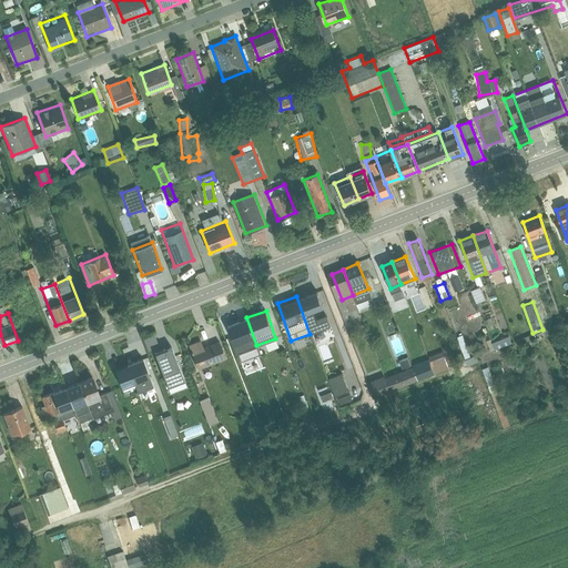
[(322,363),(331,359),(321,333),(313,335),(322,363)]
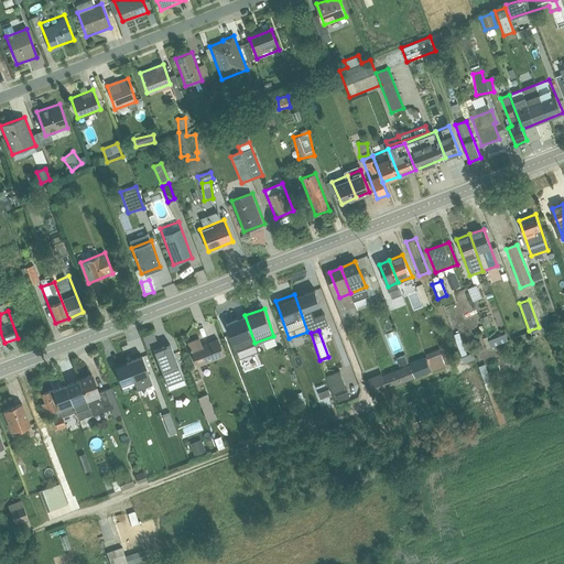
[(196,367),(224,357),(214,332),(186,342),(196,367)]
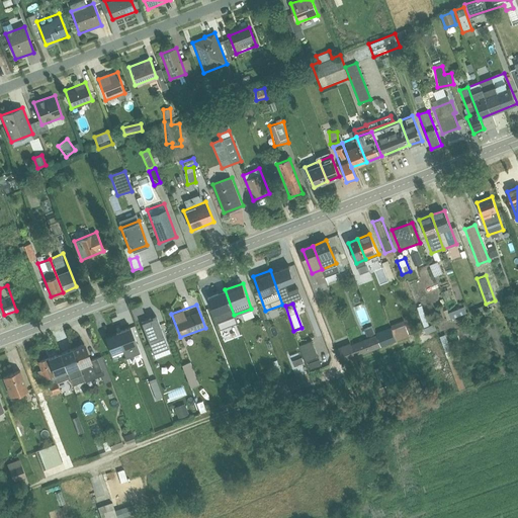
[(421,306),(416,308),(423,327),(428,325),(421,306)]
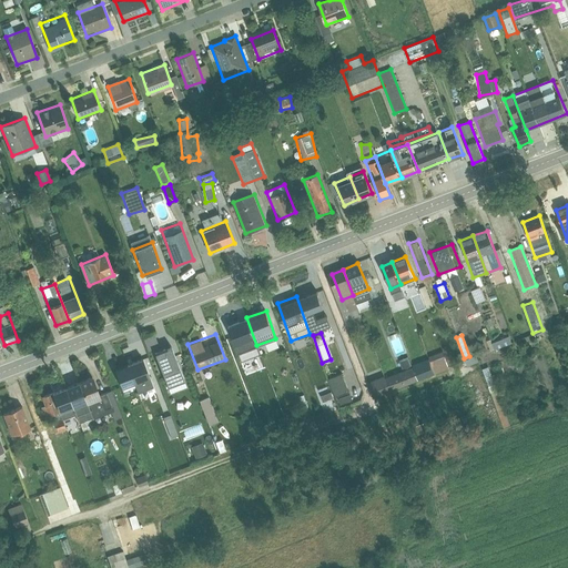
[(492,341),(494,348),(511,343),(508,335),(492,341)]
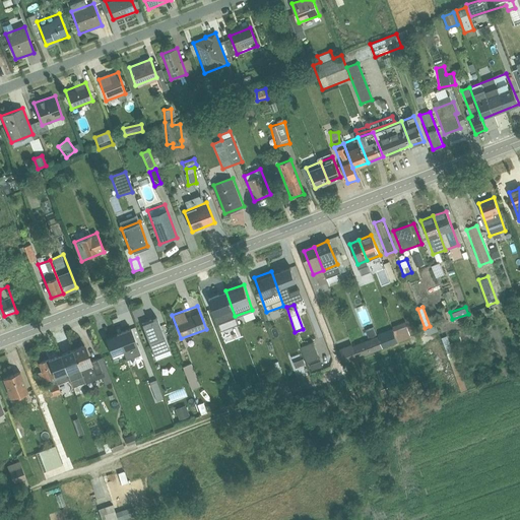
[(153,354),(170,348),(156,316),(140,323),(153,354)]
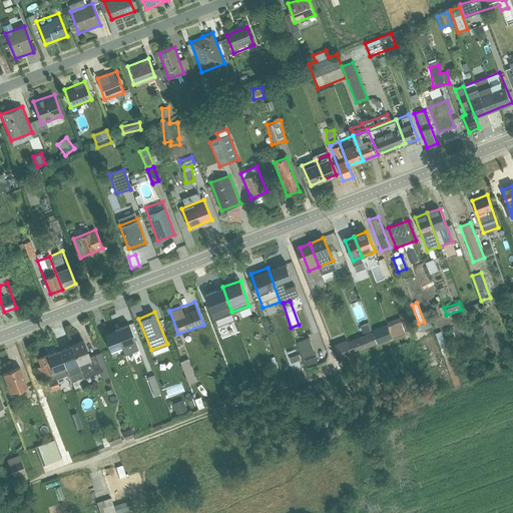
[(360,349),(405,335),(401,321),(370,330),(368,323),(359,326),(363,337),(357,339),(360,349)]
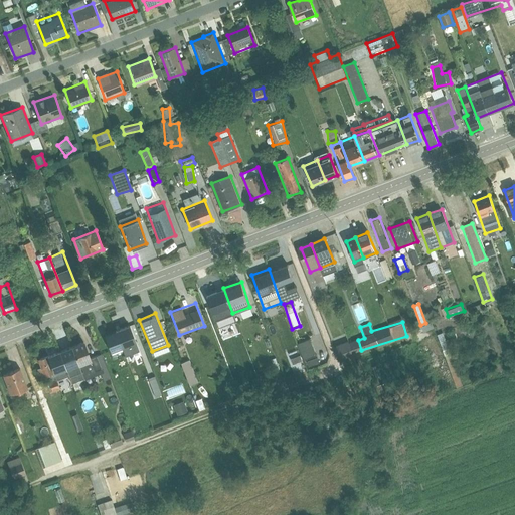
[(437,335),(443,348),(448,346),(441,332),(437,335)]
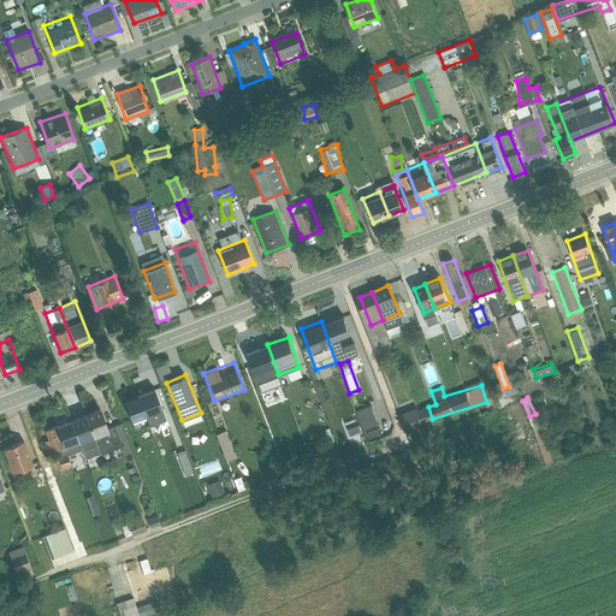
[(150,432),(166,428),(159,398),(128,406),(131,422),(147,419),(150,432)]
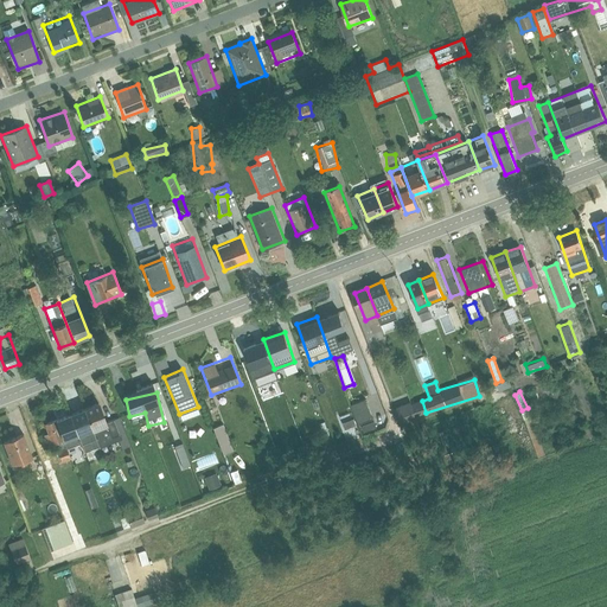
[(359,433),(374,429),(366,400),(352,403),(359,433)]
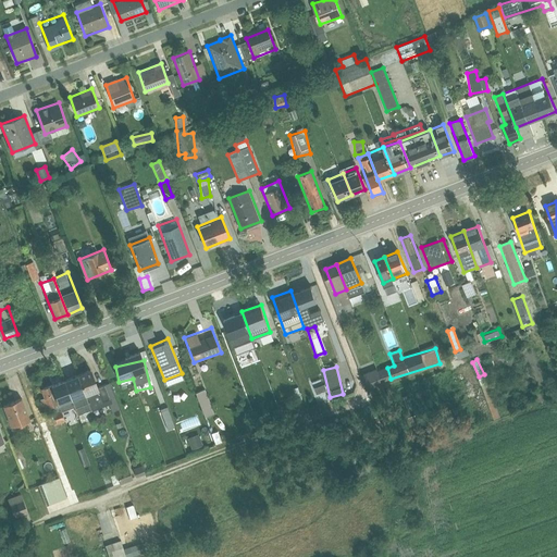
[(87,403),(101,398),(90,369),(77,374),(87,403)]
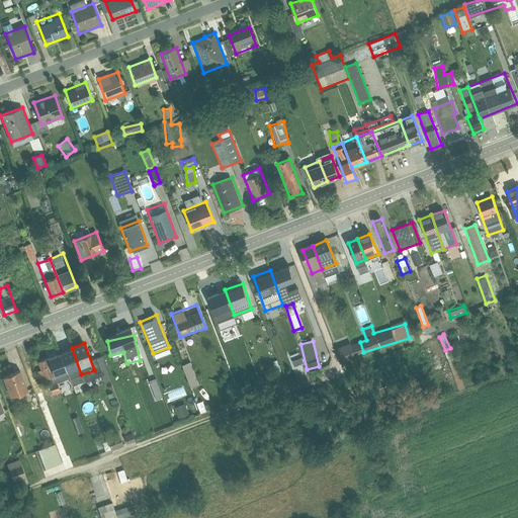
[(81,374),(72,348),(59,352),(69,379),(81,374)]
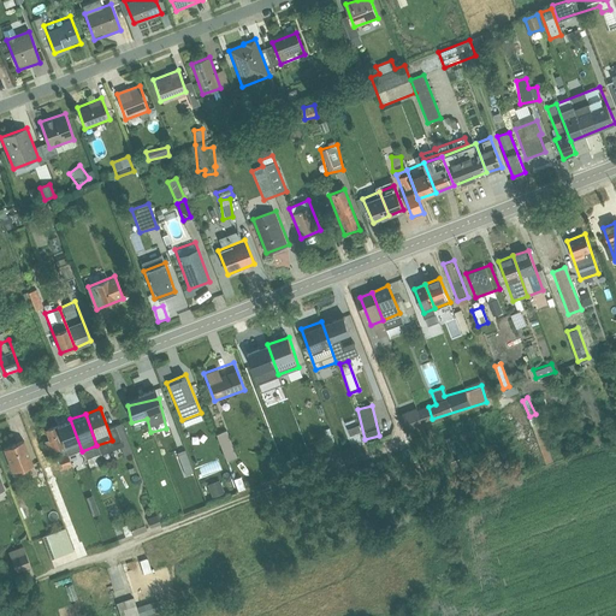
[(66,457),(82,451),(70,419),(54,425),(66,457)]
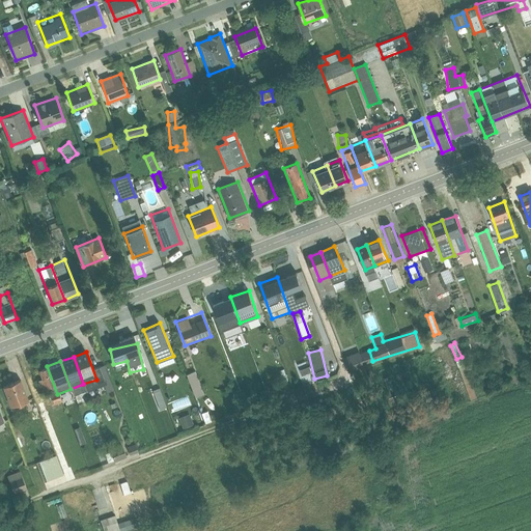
[(57,394),(47,366),(36,370),(40,380),(36,382),(43,399),(57,394)]
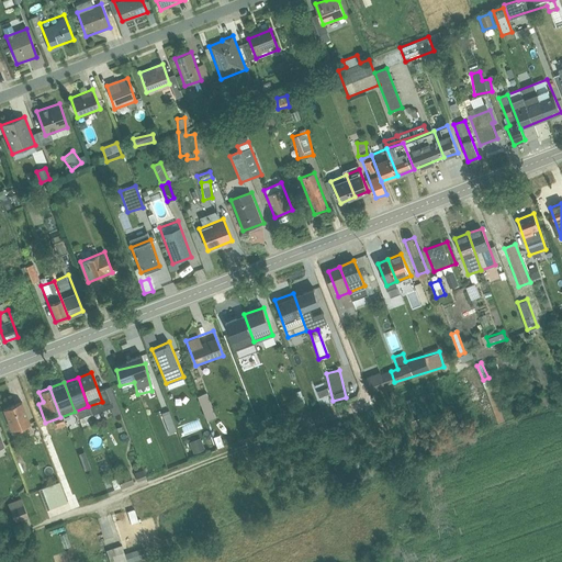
[(325,389),(317,392),(321,398),(328,395),(325,389)]
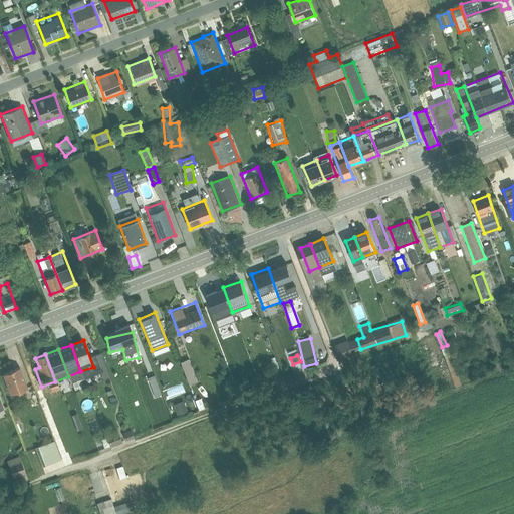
[(187,384),(195,382),(190,359),(181,361),(187,384)]
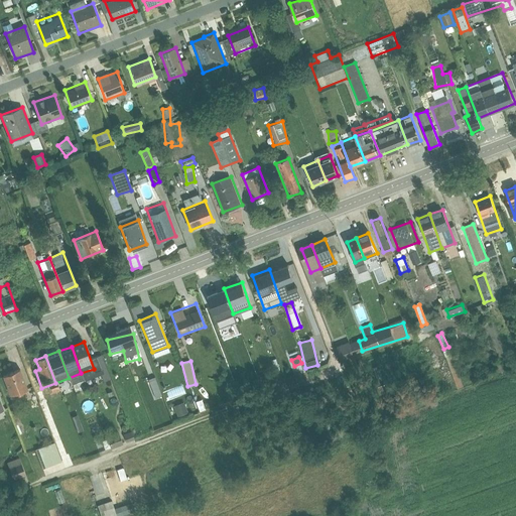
[(10,396),(27,389),(19,369),(3,375),(10,396)]
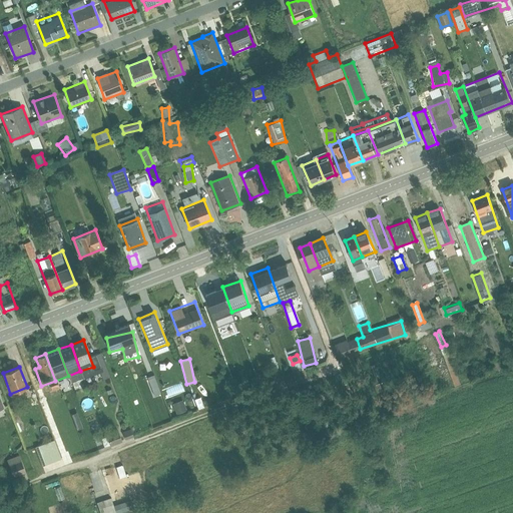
[(154,376),(146,378),(152,397),(159,395),(154,376)]
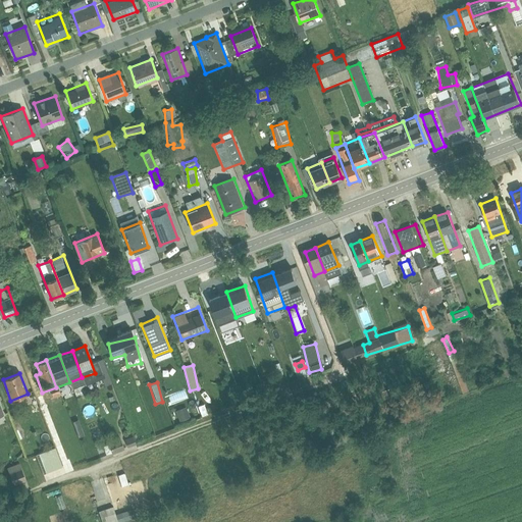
[(58,388),(50,392),(53,398),(60,395),(58,388)]
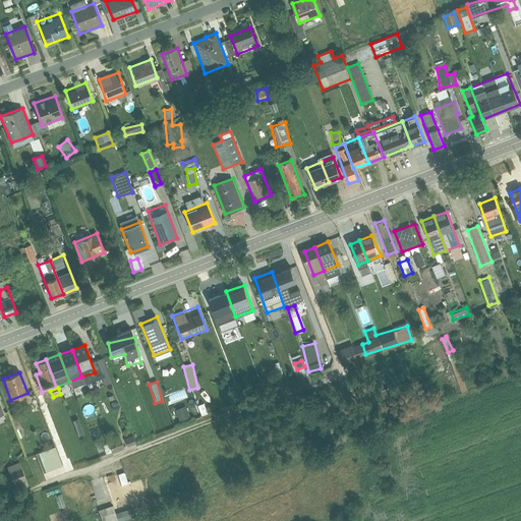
[(196,405),(200,417),(207,415),(203,404),(196,405)]
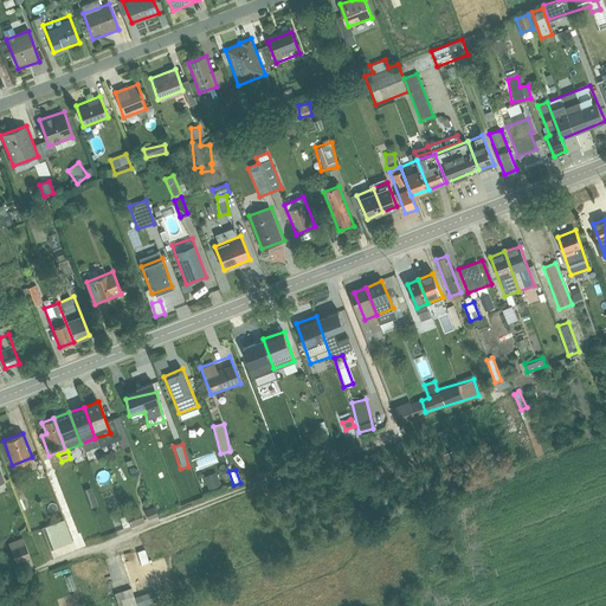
[(213,472),(202,477),(207,489),(219,483),(213,472)]
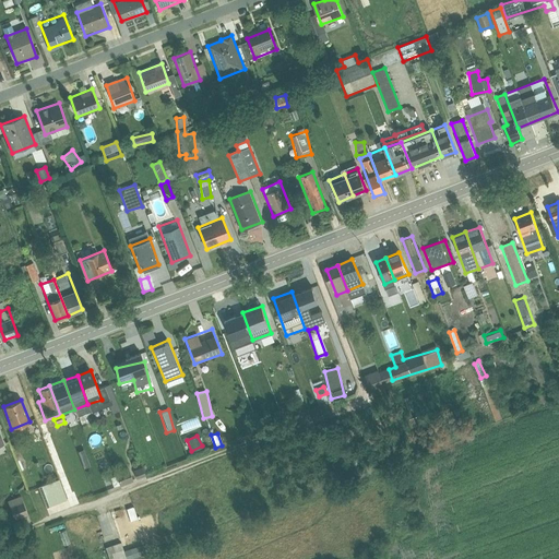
[(40,486),(47,506),(66,499),(59,479),(40,486)]
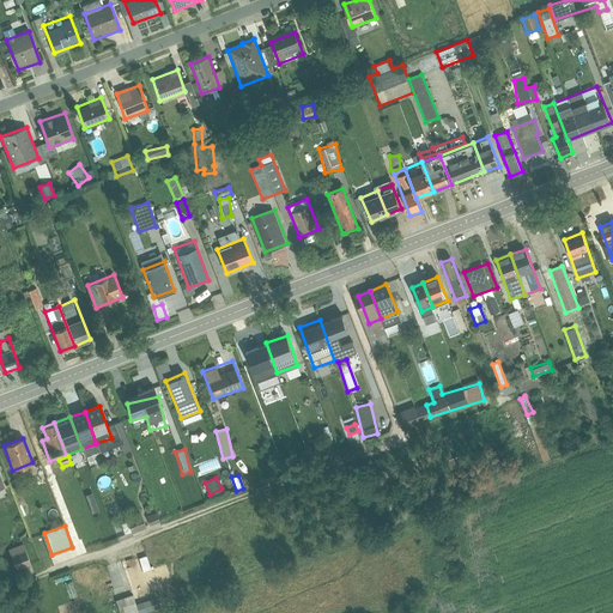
[(138,558),(141,572),(150,570),(146,556),(138,558)]
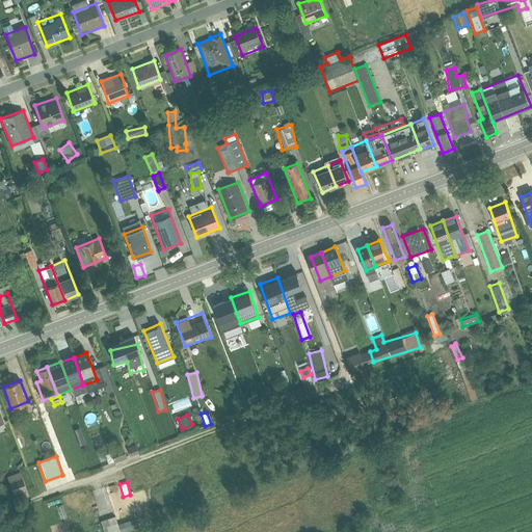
[(100,520),(102,531),(117,531),(115,516),(100,520)]
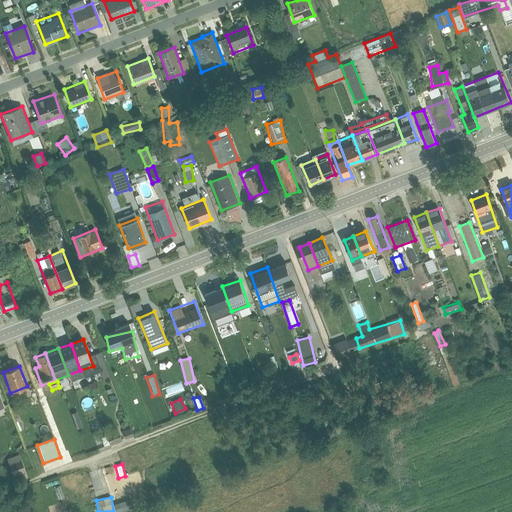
[(113,503),(116,511),(129,508),(127,499),(113,503)]
